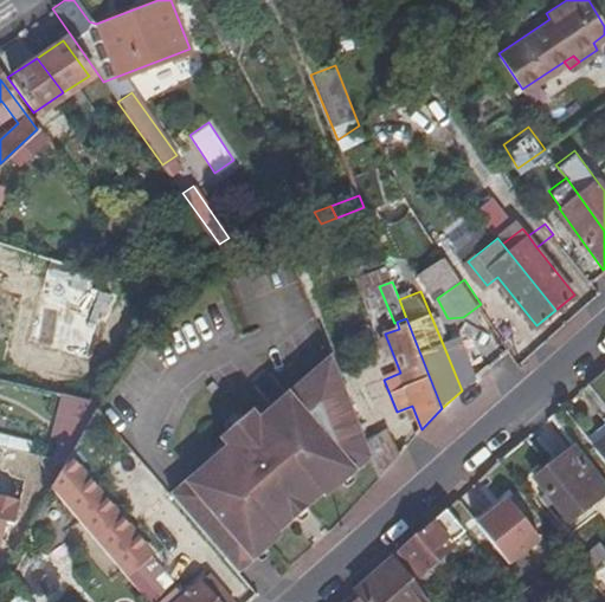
[(443,344),(456,376),(465,371),(452,341),(443,344)]
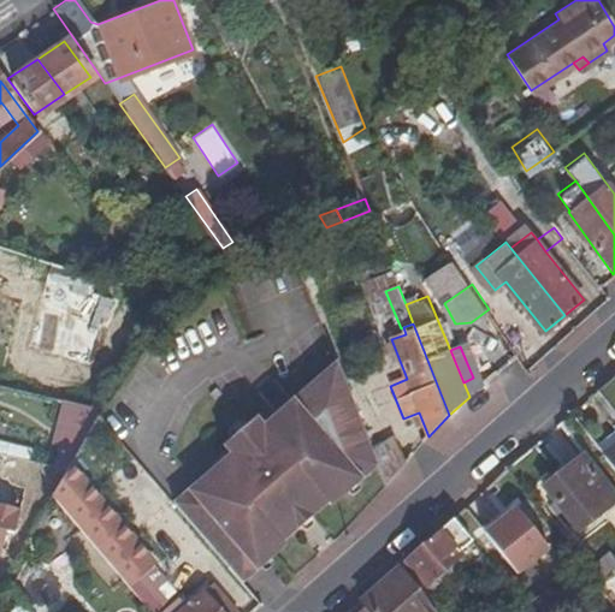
[(373,451),(337,364),(324,375),(330,384),(314,397),(308,390),(282,411),(285,416),(271,429),(266,425),(258,415),(223,443),(232,453),(237,458),(222,470),(218,465),(175,500),(241,578),(282,545),(272,533),(288,520),(306,505),(323,491),(332,501),(364,475),(358,468),(374,453),(373,451)]
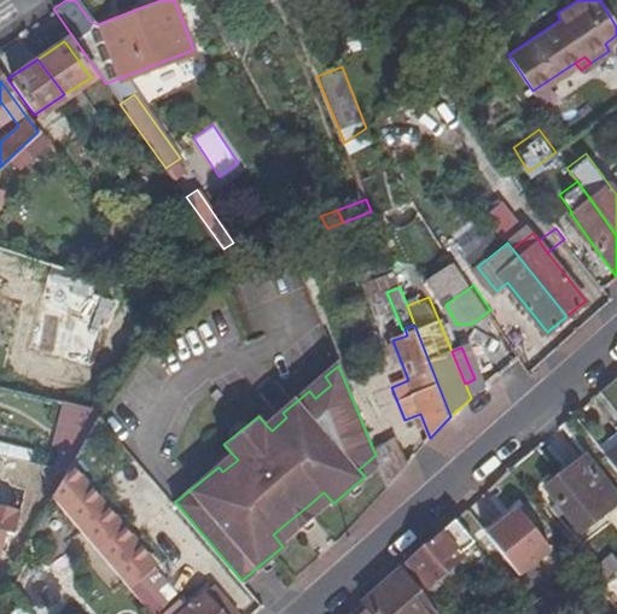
[(315,398),(331,385),(325,376),(309,391),(315,398)]
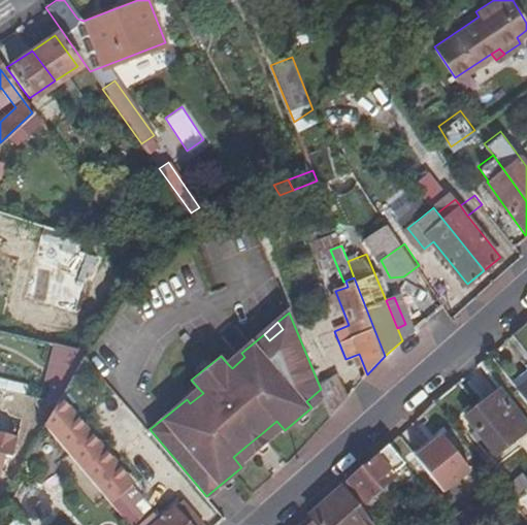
[(88,349),(66,342),(64,349),(86,354),(88,349)]
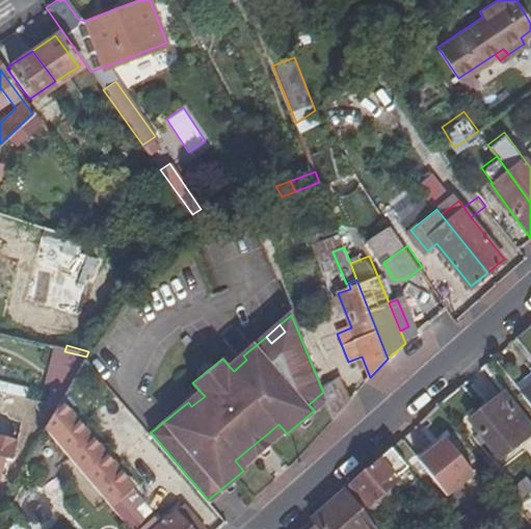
[(55,369),(47,403),(56,405),(58,402),(86,356),(64,351),(57,349),(53,367),(55,369)]
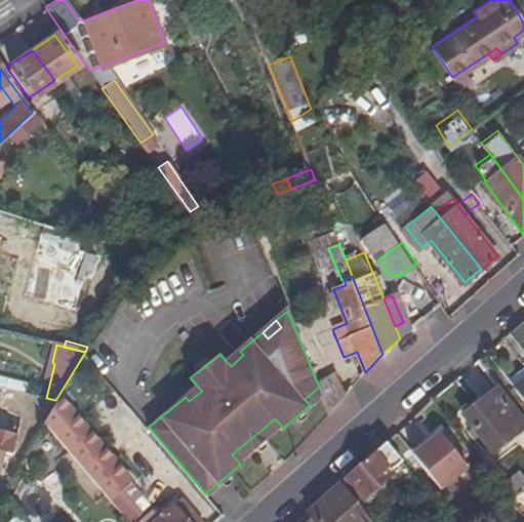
[(231,366),(243,355),(240,351),(227,362),(231,366)]
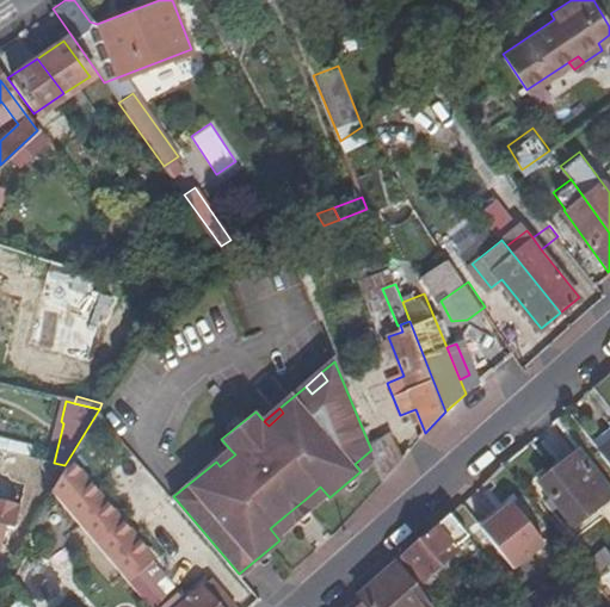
[(0,446),(22,452),(24,441),(0,434),(0,446)]
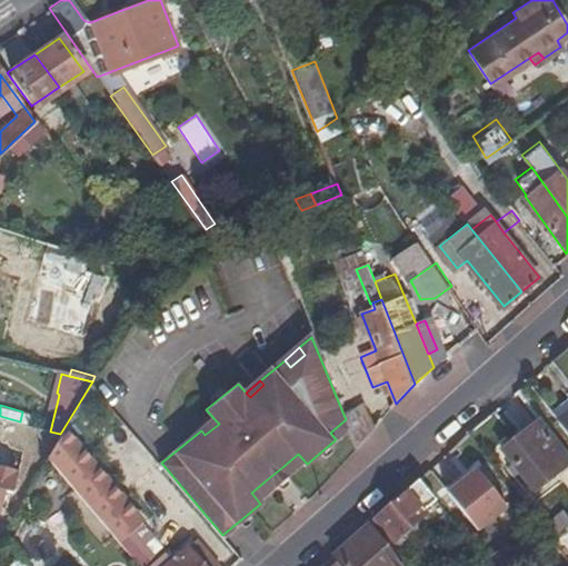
[(375,428),(366,408),(345,417),(346,419),(349,428),(357,448),(375,428)]
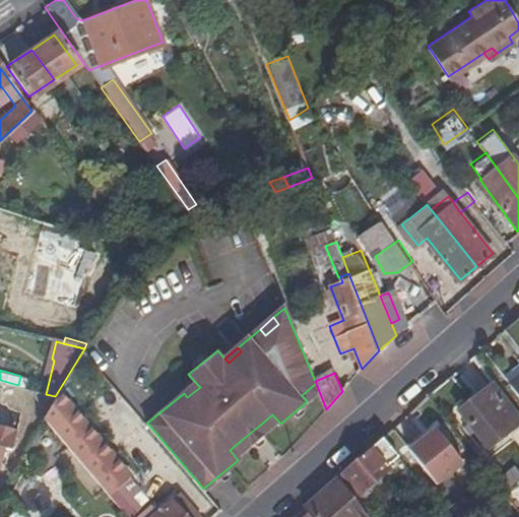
[(518,403),(518,374),(505,385),(518,403)]
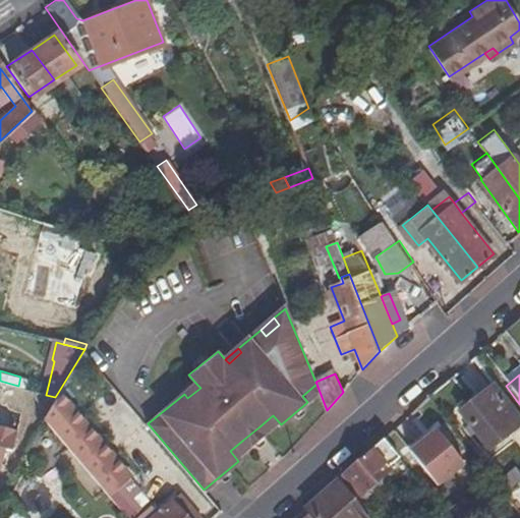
[(187,398),(200,388),(196,384),(184,394),(187,398)]
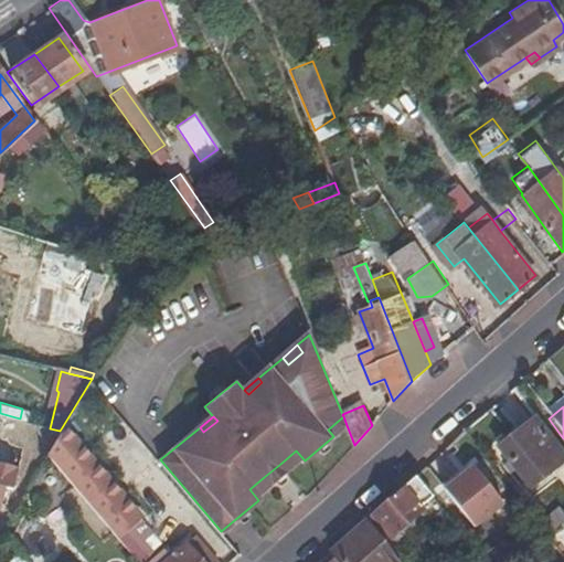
[(328,430),(333,436),(347,425),(343,416),(328,430)]
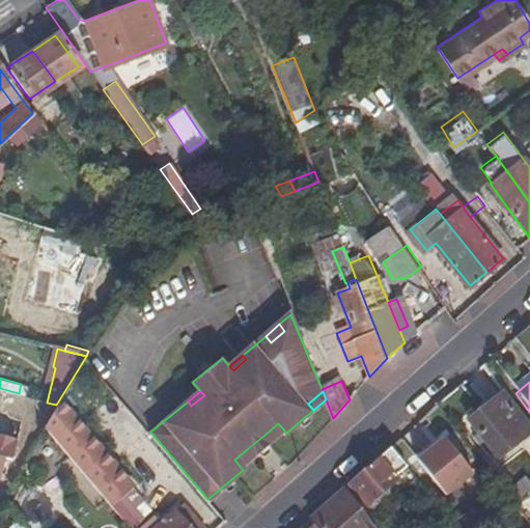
[(465,417),(495,456),(529,431),(498,391),(465,417)]
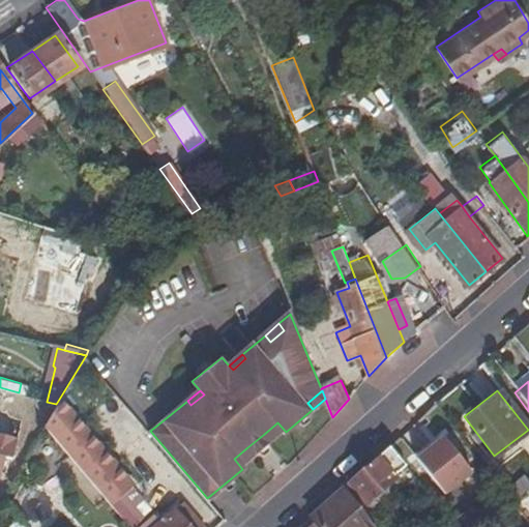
[(43,427),(131,526),(193,526),(174,505),(160,519),(129,484),(131,482),(58,401),(56,404),(43,427)]
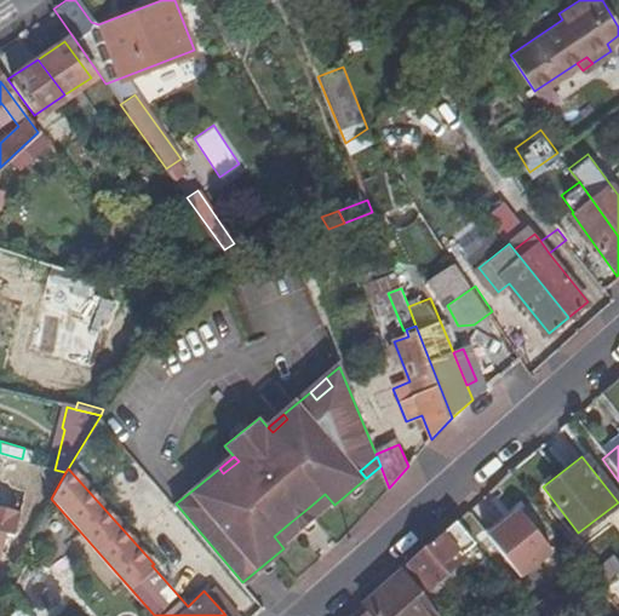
[(317,519),(334,505),(325,494),(308,508),(314,516),(317,519)]
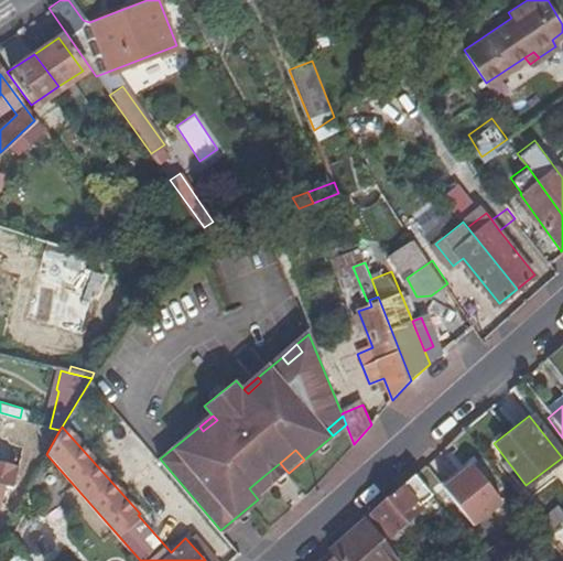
[(0,502),(4,484),(11,486),(17,464),(0,460),(0,502)]
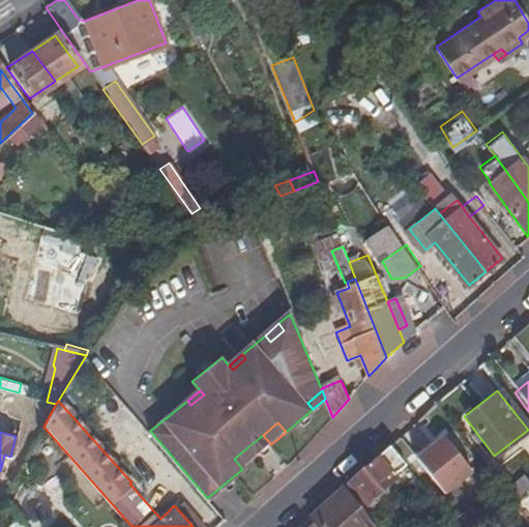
[(247,447),(253,455),(268,441),(263,435),(247,447)]
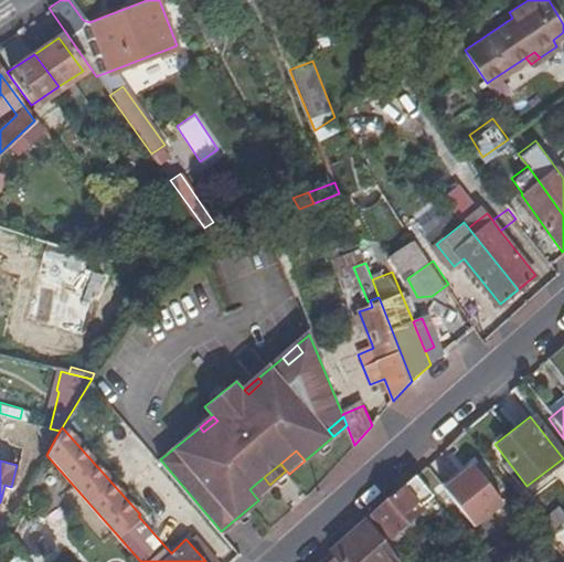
[(437,486),(440,490),(464,472),(460,467),(437,486)]
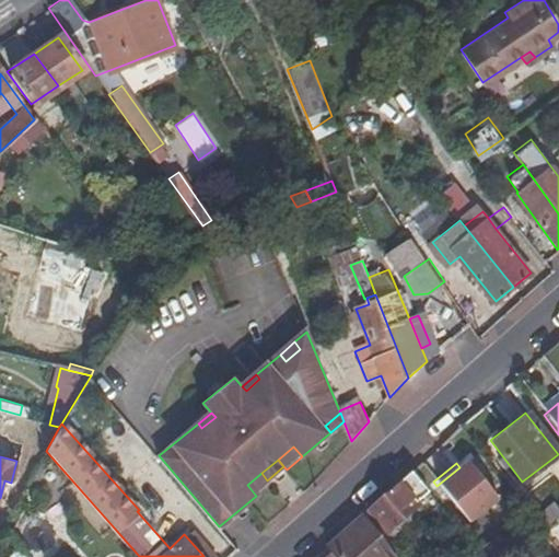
[(437,486),(466,524),(495,501),(465,463),(459,467),(437,486)]
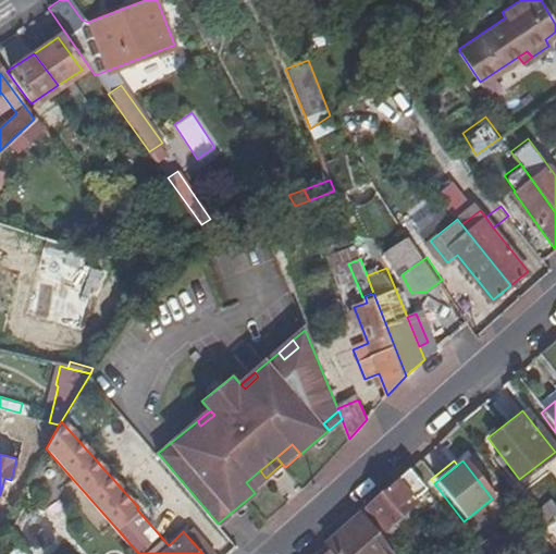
[(418,503),(415,500),(423,492),(406,469),(382,491),(365,507),(384,531),(393,525),(395,527),(408,516),(406,514),(418,503)]
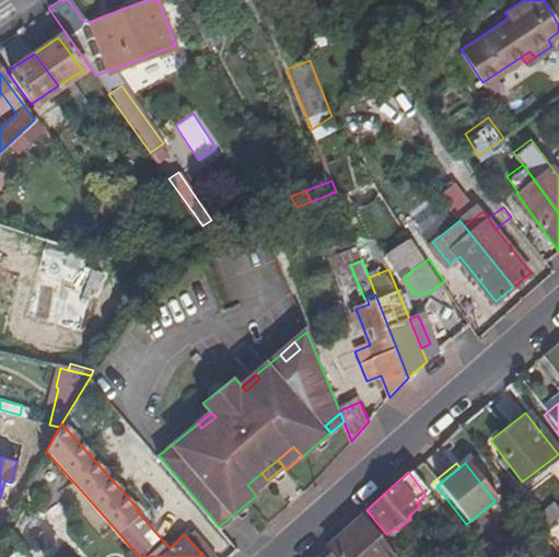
[(267,480),(261,473),(247,485),(256,496),(270,484),(267,480)]
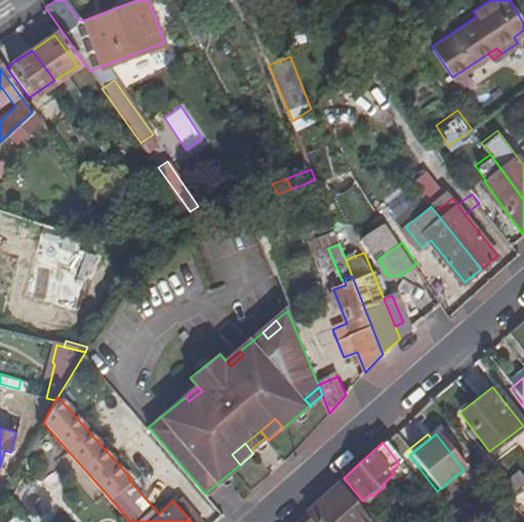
[(367,521),(337,483),(317,502),(297,519),(299,521),(367,521)]
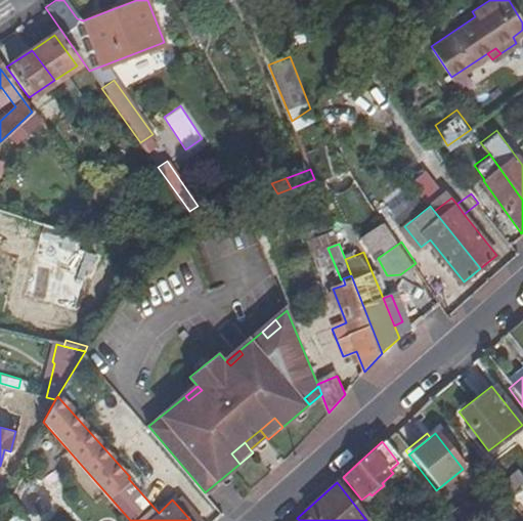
[(179,493),(172,500),(190,520),(203,520),(179,493)]
